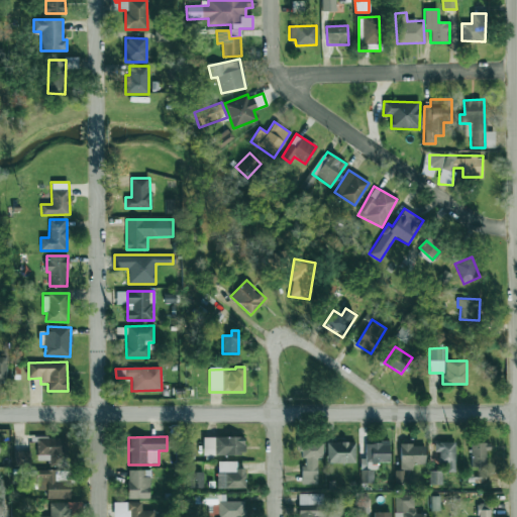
[(244,454),(244,436),(203,437),(203,455),(244,454)]
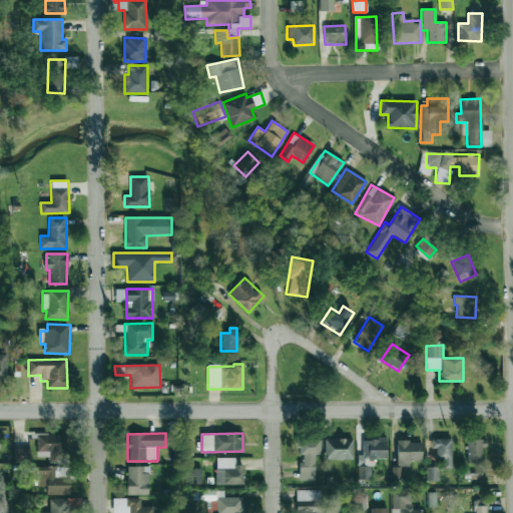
[(37,457),(50,457),(49,462),(65,463),(66,435),(37,434),(37,457)]
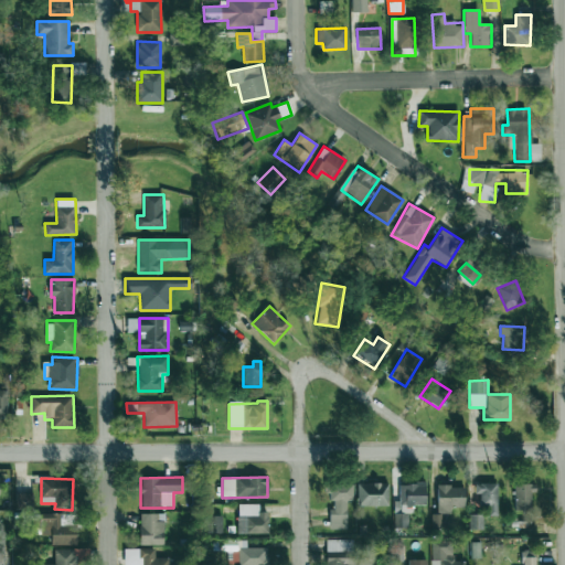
[(387,482),(356,483),(356,507),(387,507),(387,482)]
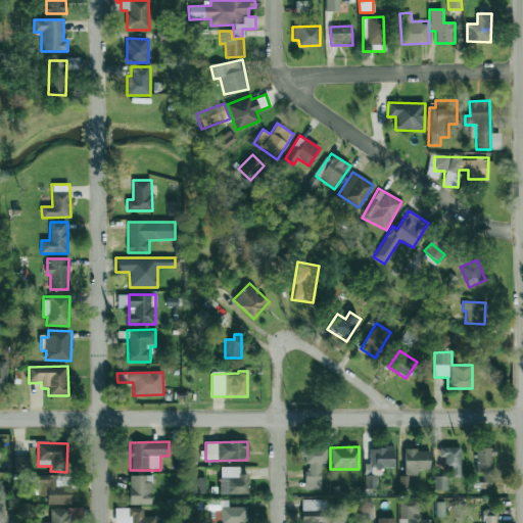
[(460,477),(461,447),(439,446),(439,458),(445,458),(445,477),(460,477)]
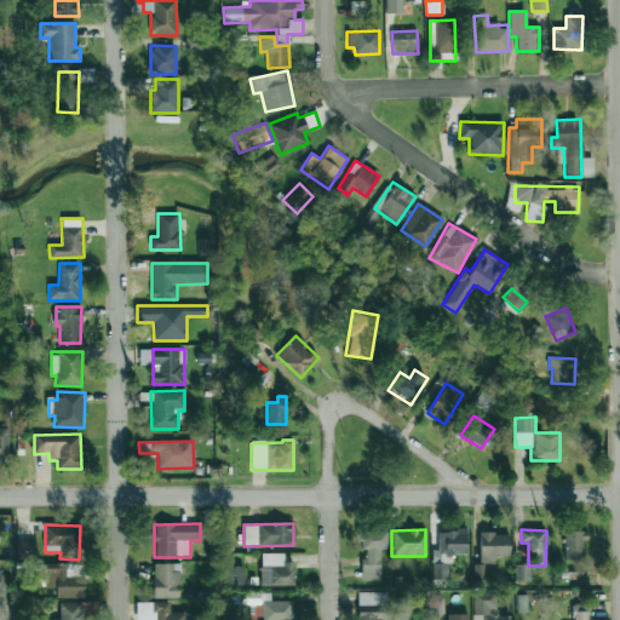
[(379,581),(380,549),(386,549),(388,532),(363,530),(363,560),(362,560),(361,580),(379,581)]
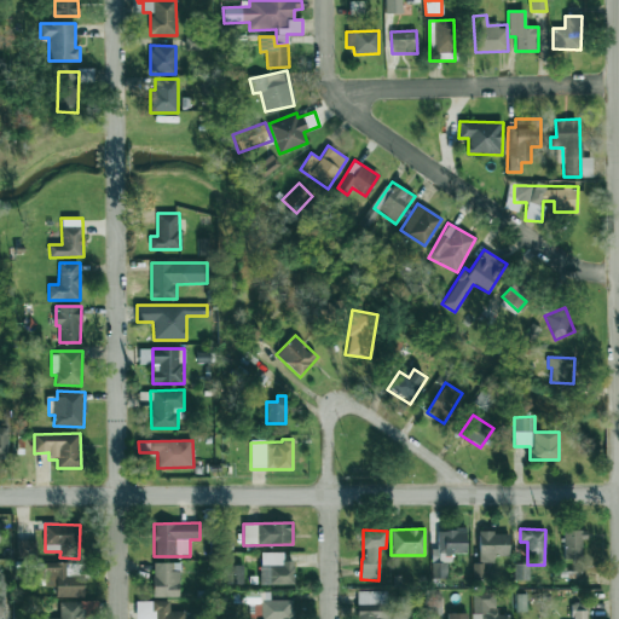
[(565,530),(563,559),(583,559),(584,531),(565,530)]
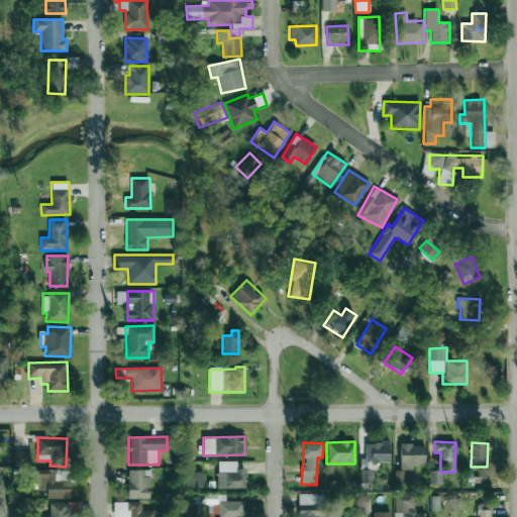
[(425,444),(400,444),(399,470),(413,470),(413,463),(424,464),(425,444)]
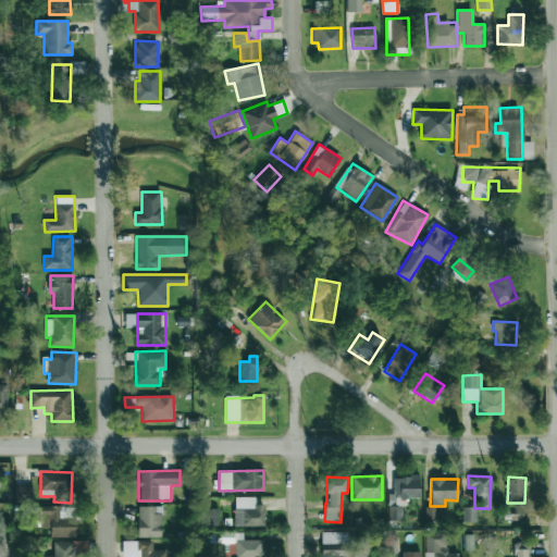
[(255,497),(234,497),(234,527),(264,525),(263,504),(255,504),(255,497)]
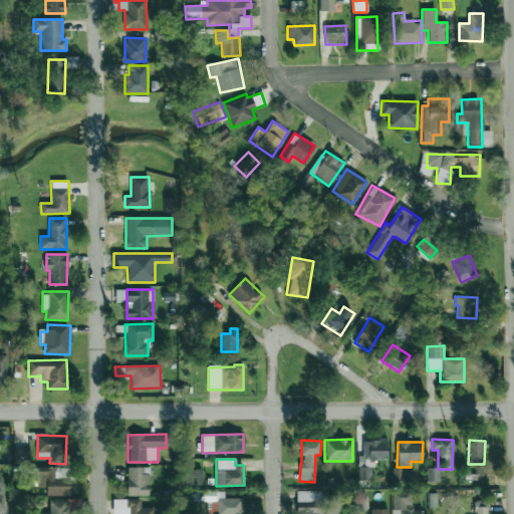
[(69,495),(69,478),(54,478),(54,467),(36,467),(37,487),(46,487),(46,496),(69,495)]
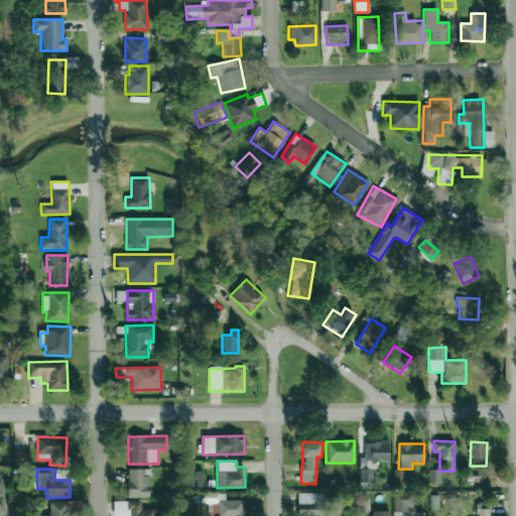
[(403,469),(393,469),(393,481),(403,481),(403,469)]
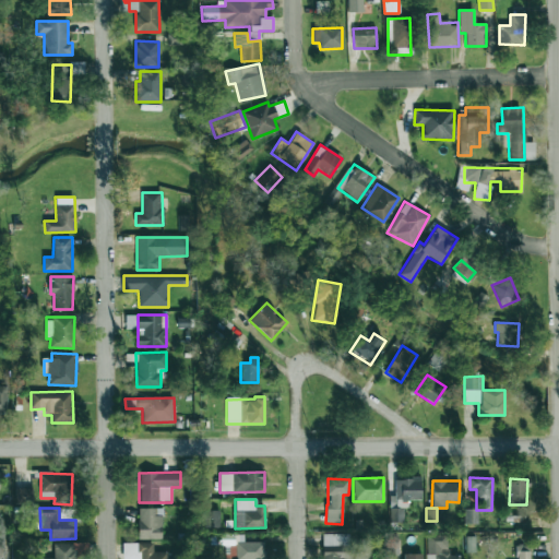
[(163,509),(139,509),(138,539),(162,539),(163,509)]
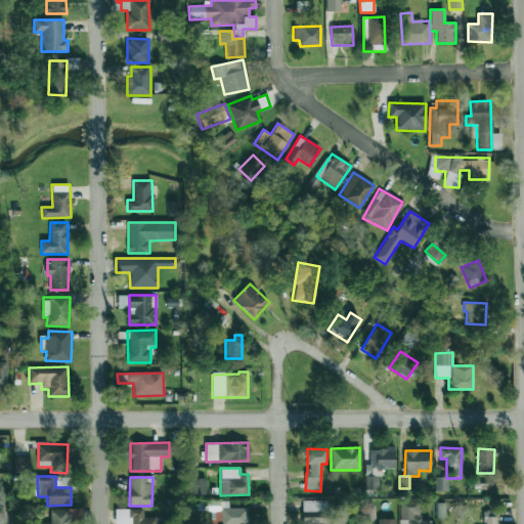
[(447,477),(435,478),(435,491),(447,490),(447,477)]
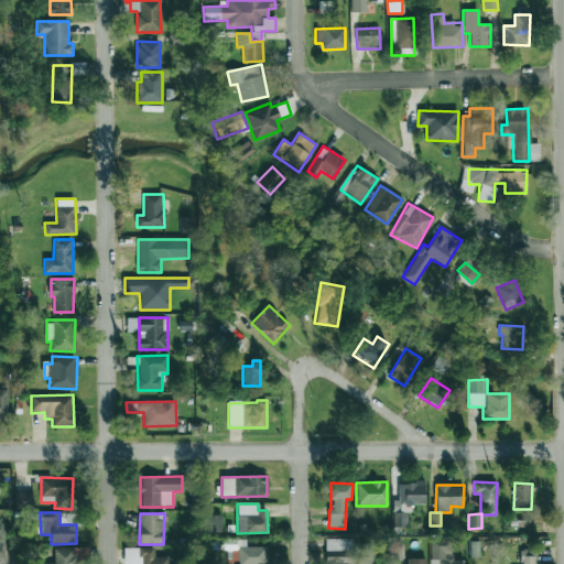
[(221,532),(221,516),(207,516),(207,532),(221,532)]
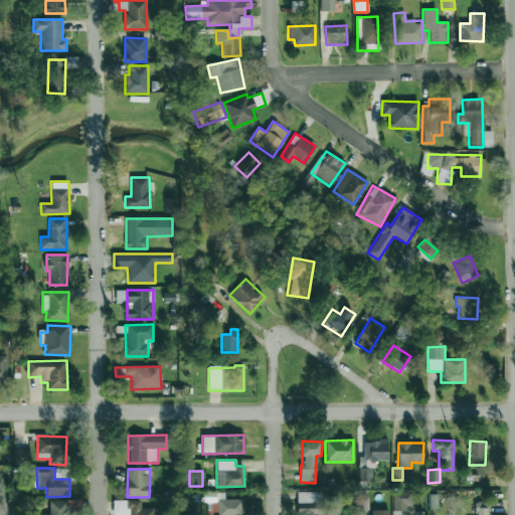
[(224,501),(224,493),(203,492),(203,501),(224,501)]
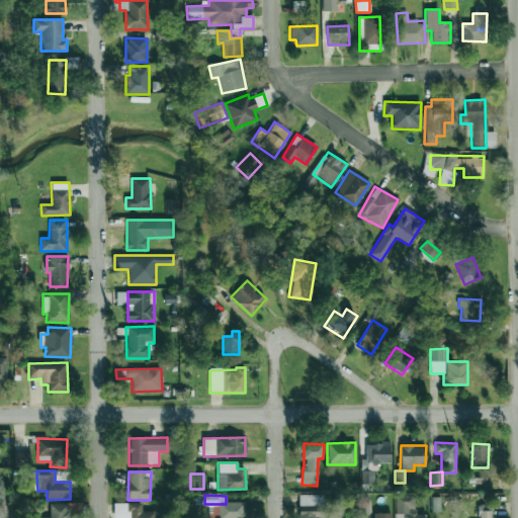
[(395,496),(395,517),(423,517),(424,514),(415,514),(415,496),(395,496)]
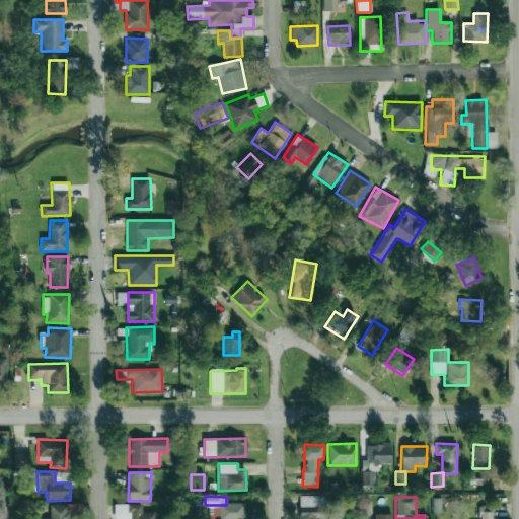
[(441,498),(432,498),(432,513),(441,513),(441,498)]
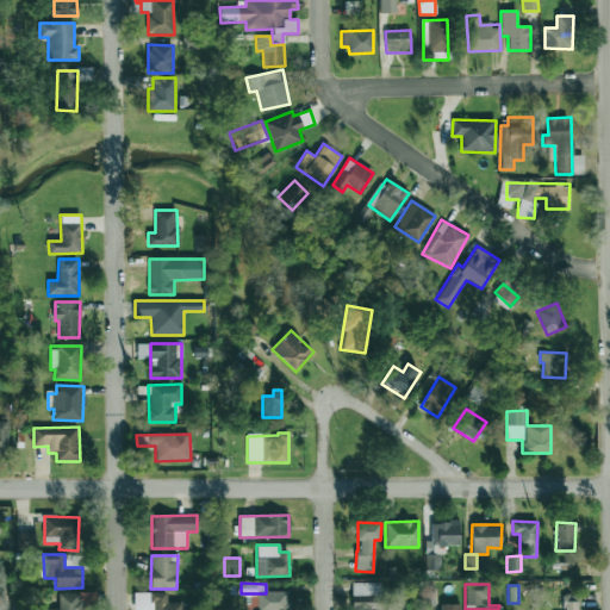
[(288,609),(288,592),(257,591),(256,609),(288,609)]
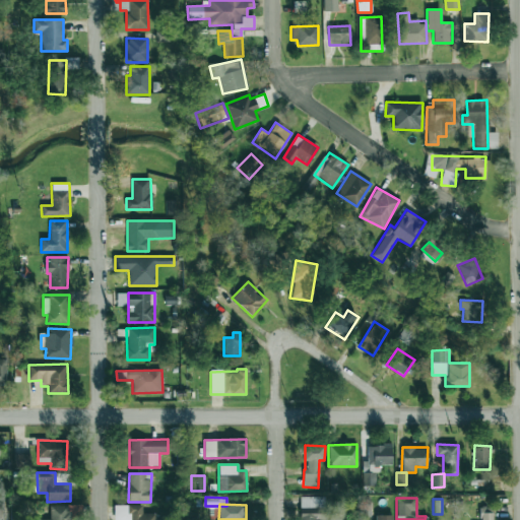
[(51,519),(36,519),(68,519),(68,505),(50,506),(51,519)]
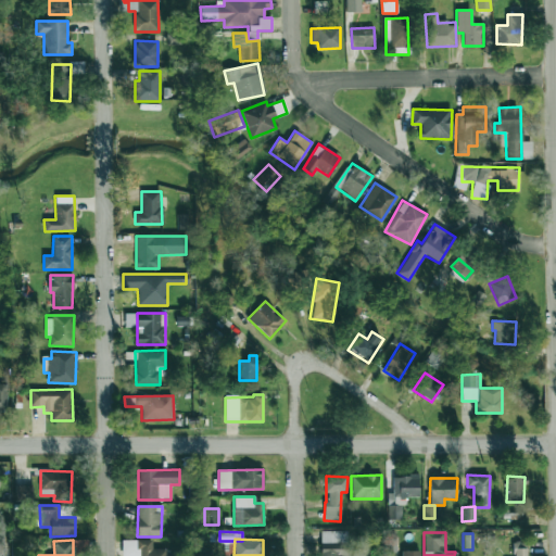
[(139,555),(169,555),(169,548),(152,550),(152,540),(123,541),(123,554),(139,553),(139,555)]
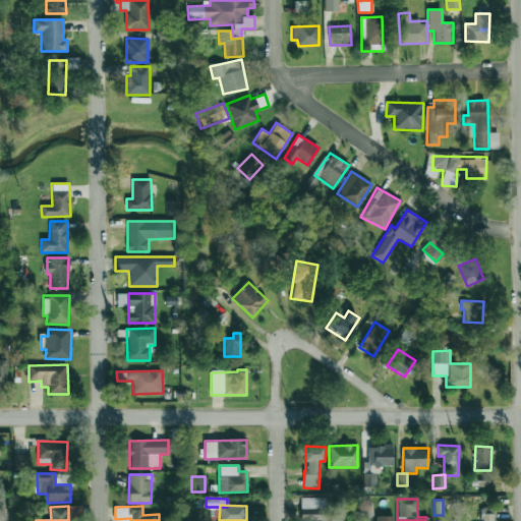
[(494,520),(494,509),(481,509),(480,520),(494,520)]
